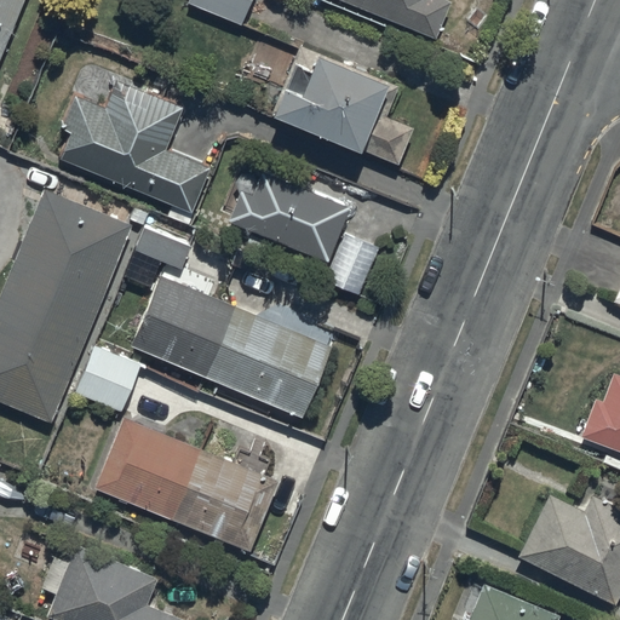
[(0,0),(0,57),(23,0),(0,0)]
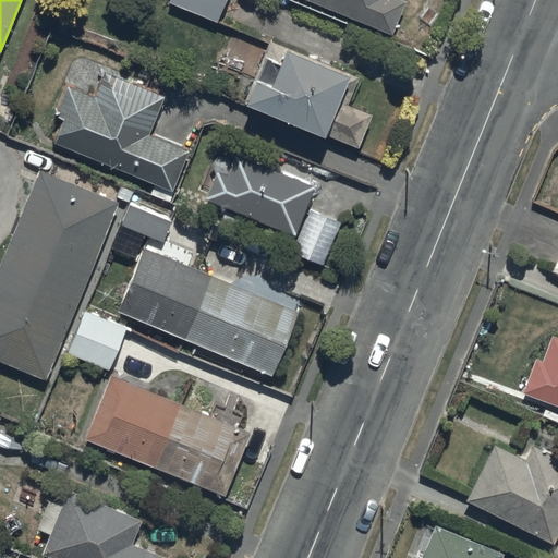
[(225,0),(169,0),(169,1),(217,21),(225,0)]
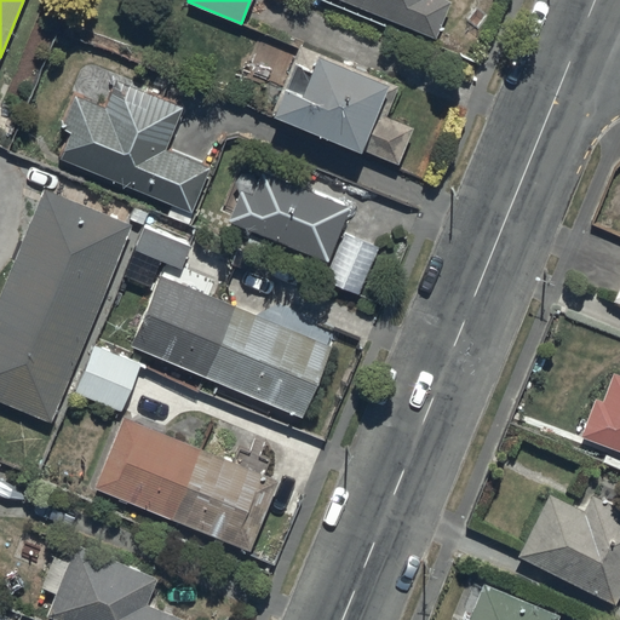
[(345,0),(436,38),(451,0),(345,0)]
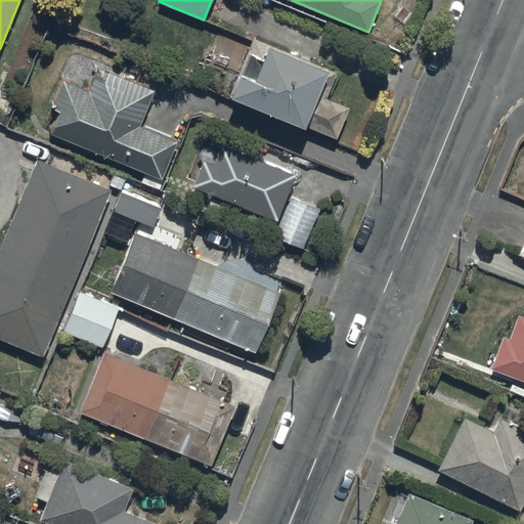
[(329,69),(268,44),(255,78),(239,72),(229,96),(305,126),(329,69)]
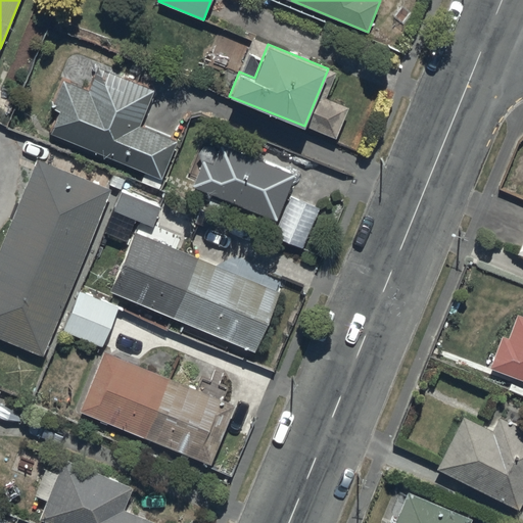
[(154,89),(98,66),(89,89),(63,79),(51,107),(59,110),(50,133),(162,178),(178,140),(140,125),(154,89)]
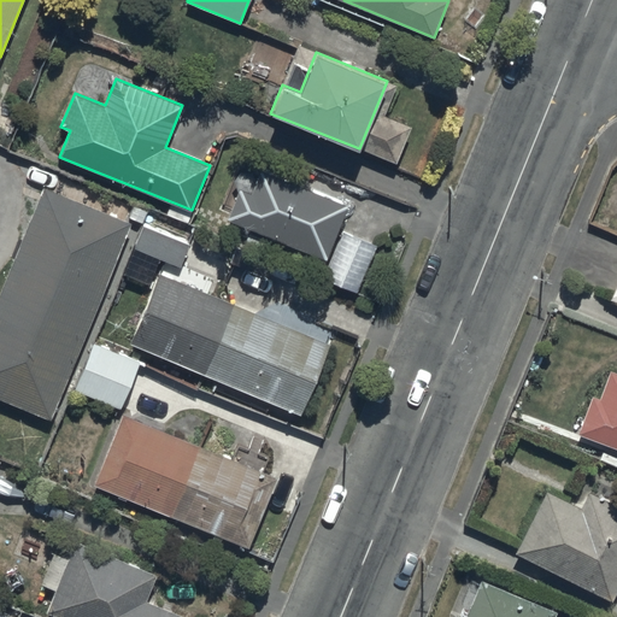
[(251,192),(240,187),(227,218),(327,259),(348,204),(260,169),(251,192)]
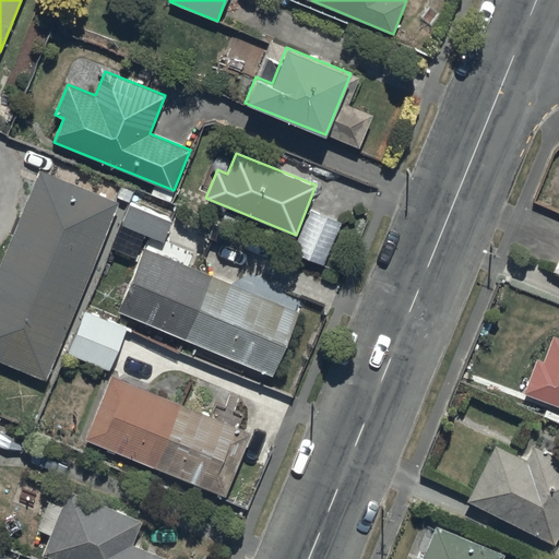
[(0,360),(47,379),(119,201),(39,169),(0,264),(0,360)]
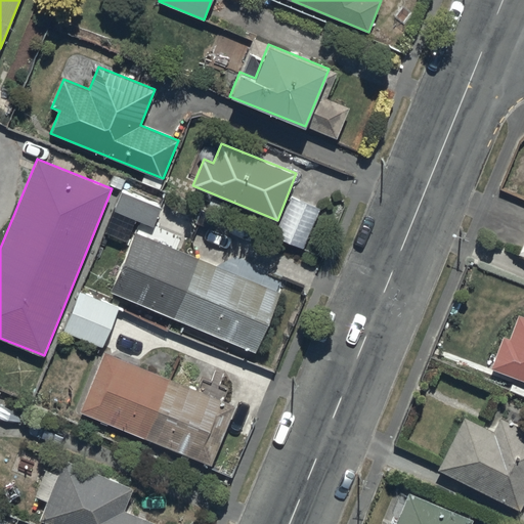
[(115,211),(154,226),(161,207),(122,191),(115,211)]
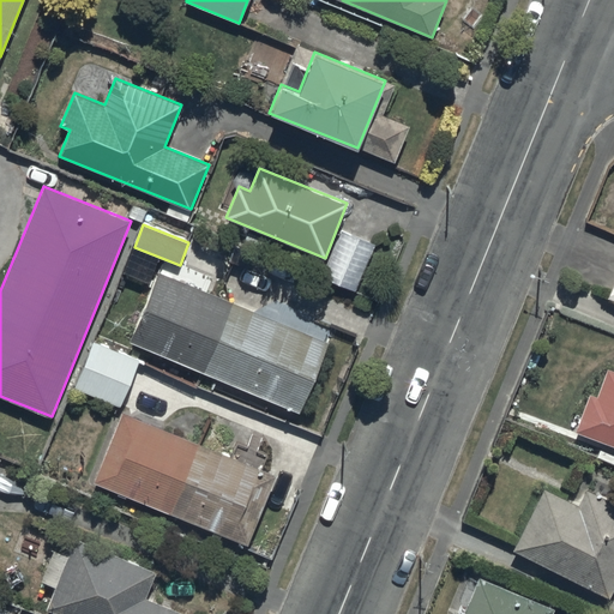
[(357,292),(377,244),(341,229),(321,277),(357,292)]
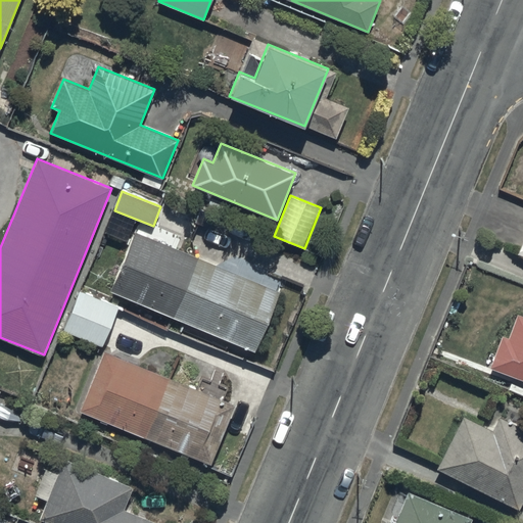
[(199,256),(135,231),(110,290),(174,317),(199,256)]
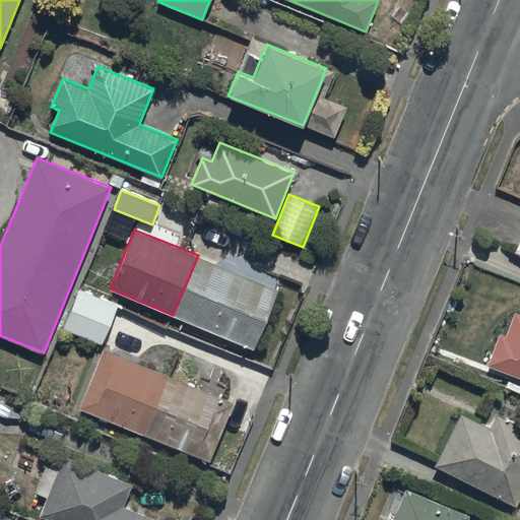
[(279,288),(198,255),(173,315),(254,348),(279,288)]
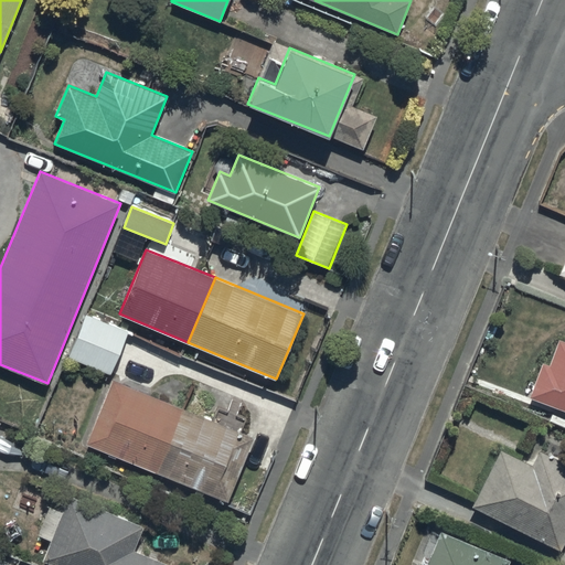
[(128,331),(86,313),(68,356),(110,374),(128,331)]
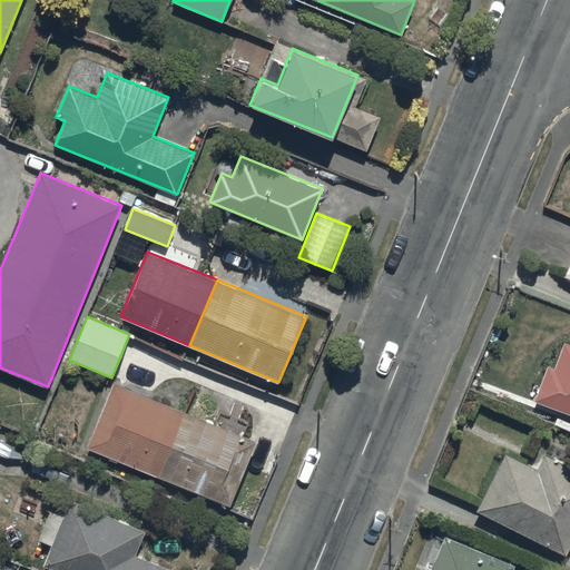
[(534,401),(569,413),(569,344),(563,343),(554,369),(547,366),(534,401)]
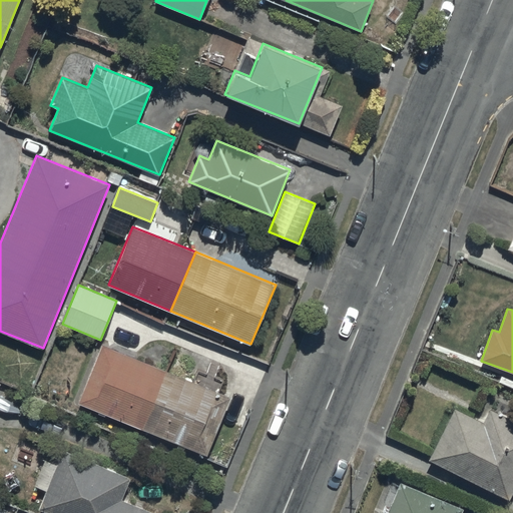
[(142,429),(166,371),(102,345),(78,403),(142,429)]
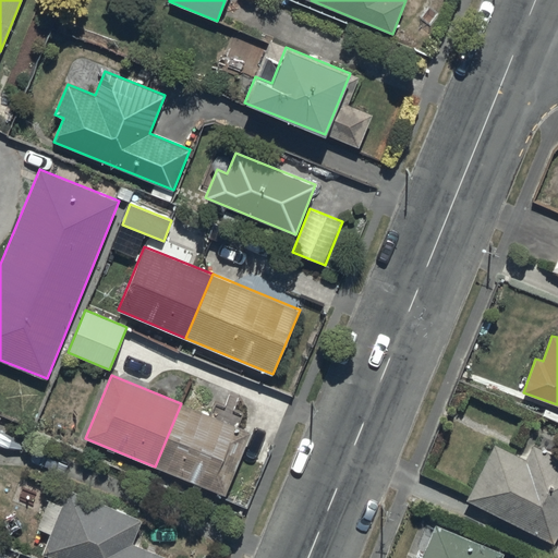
[(226,495),(252,432),(181,403),(155,466),(226,495)]
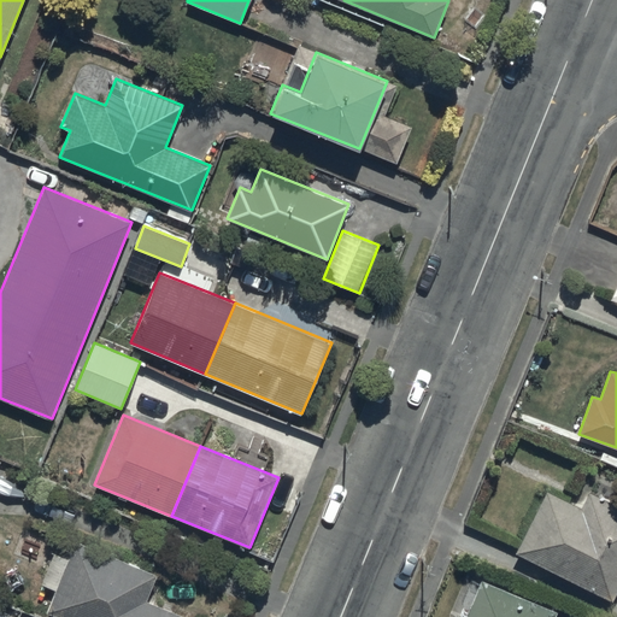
[(516,552),(612,601),(616,591),(616,506),(589,492),(581,509),(547,491),(516,552)]
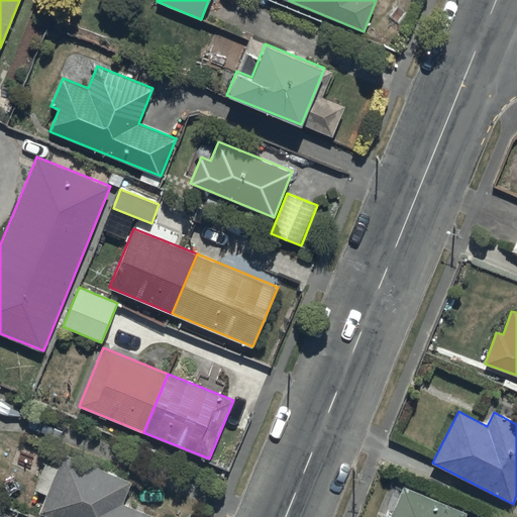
[(132,482),(64,453),(38,513),(46,516),(156,516),(123,503),(132,482)]
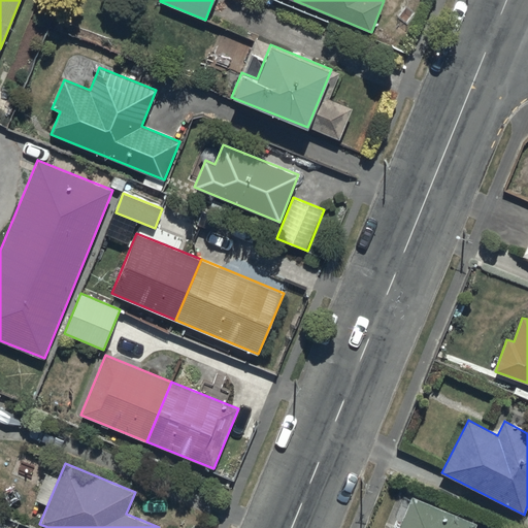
[(399,527),(474,527),(476,524),(413,498),(399,527)]
